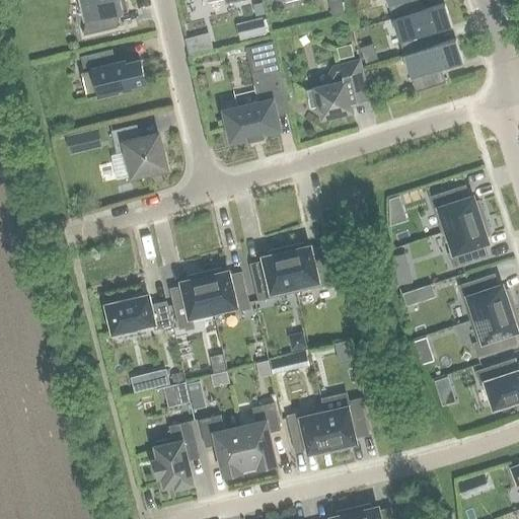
[(78,0),(77,5),(82,6),(82,7),(83,7),(86,19),(85,19),(85,21),(83,34),(83,35),(120,27),(120,26),(112,27),(108,15),(129,10),(126,0),(78,0)]
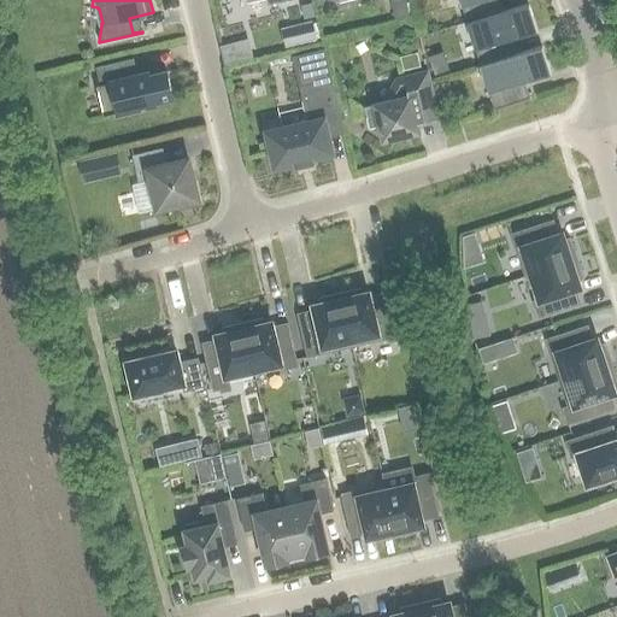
[(406,0),(393,0),(391,1),(395,21),(410,17),(406,0)]
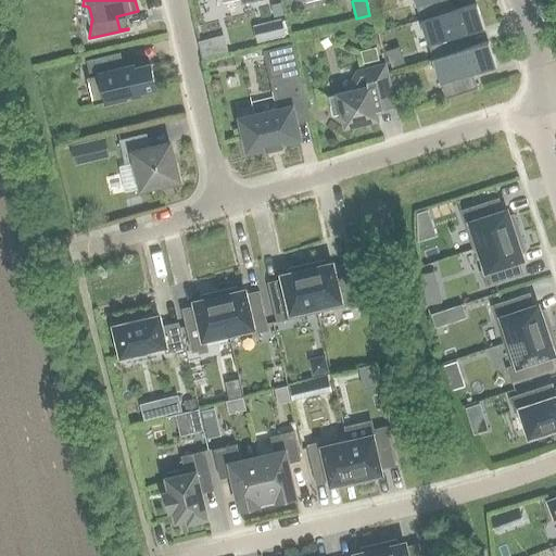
[(414,0),(421,21),(447,13),(447,12),(443,0),(414,0)]
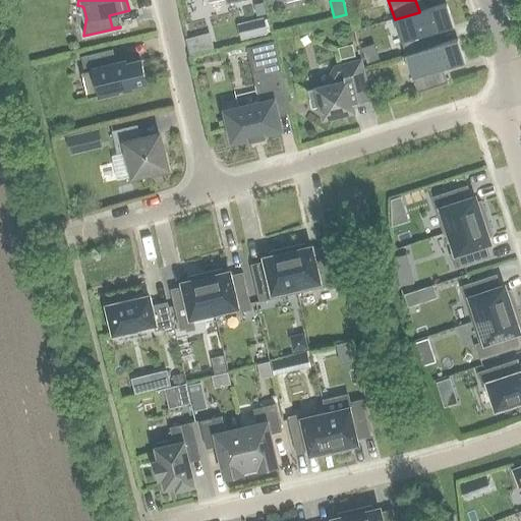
[(419,12),(395,19),(406,56),(431,49),(430,48),(426,35),(453,26),(446,3),(419,11),(419,12)]
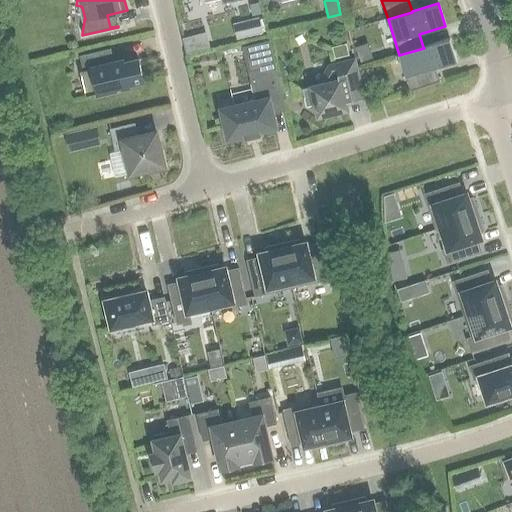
[(263,33),(259,17),(232,24),(236,40),(263,33)]
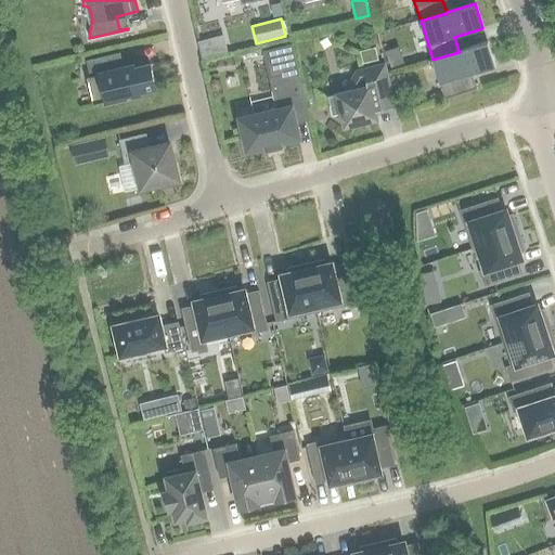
[(208,39),(197,41),(202,59),(214,56),(208,39)]
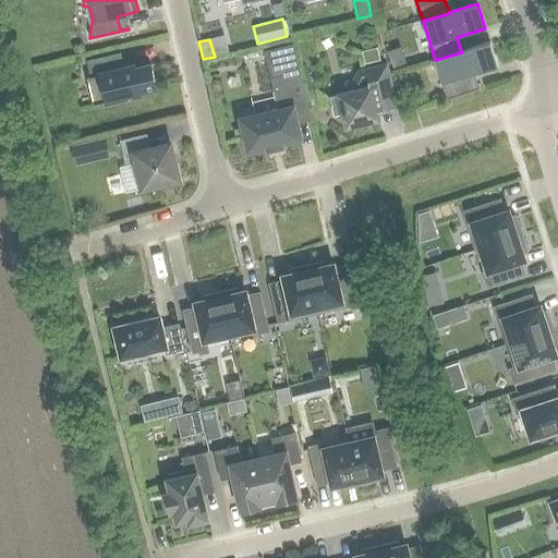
[(462,52),(435,60),(448,99),(481,88),(480,87),(474,89),(470,75),(497,67),(489,41),(461,51),(462,52)]
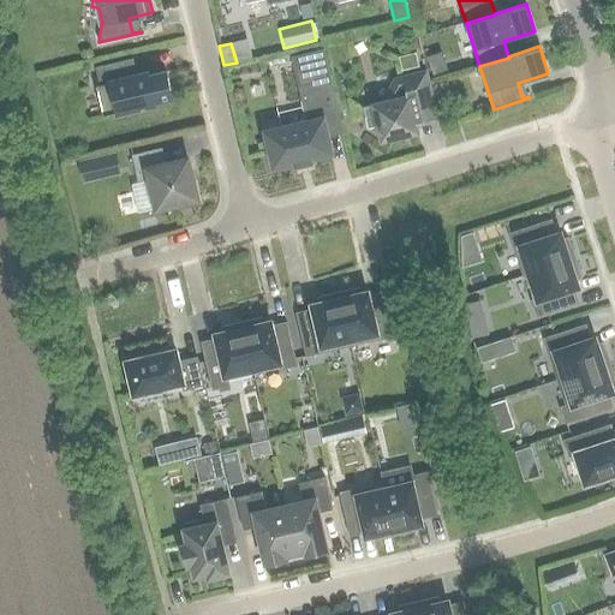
[(64,51),(35,58),(39,69),(66,61),(64,51)]
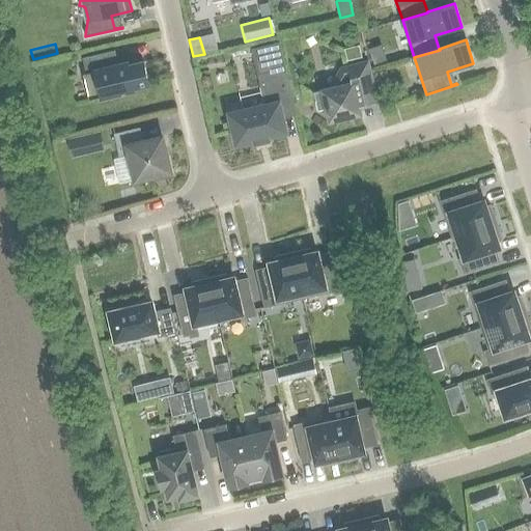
[(285,132),(282,116),(295,113),(278,45),(254,51),(267,106),(230,114),(238,143),(254,139),(255,143),(270,140),(269,136),(285,132)]
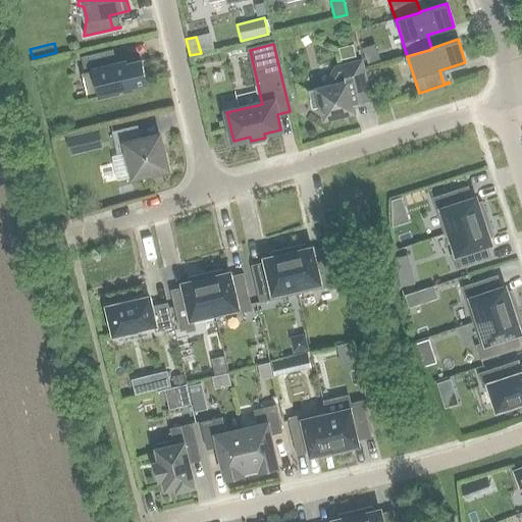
[(343,46),(346,60),(357,57),(354,44),(343,46)]
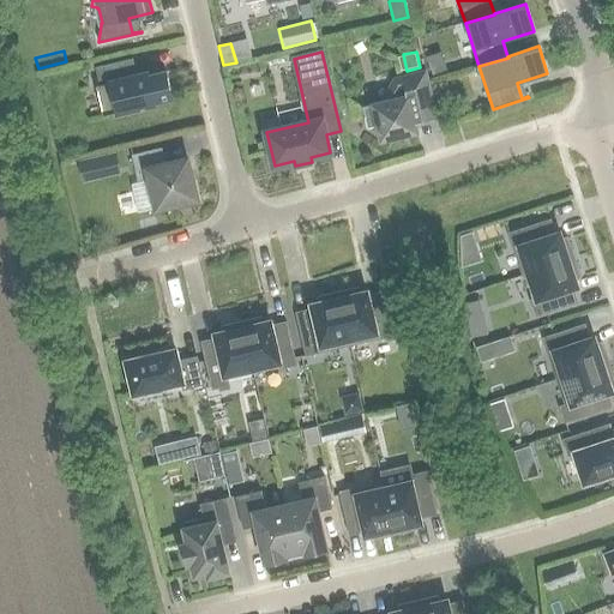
[(156,101),(173,97),(167,71),(150,76),(149,72),(137,74),(133,59),(96,67),(100,85),(96,86),(103,115),(118,113),(118,114),(157,104),(156,101)]
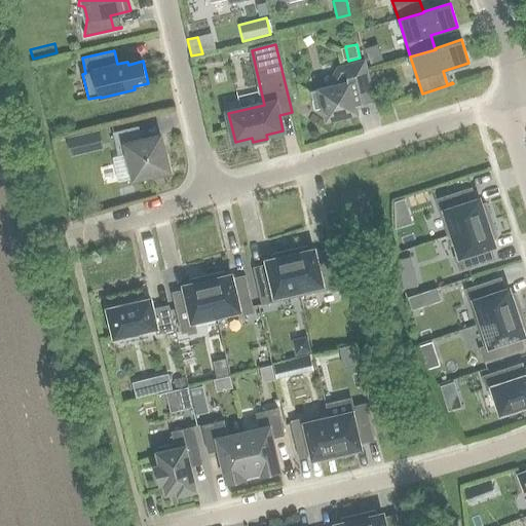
[(331,86),(310,91),(314,110),(324,108),(327,120),(358,113),(353,97),(366,94),(367,97),(368,97),(361,66),(341,70),(331,86)]
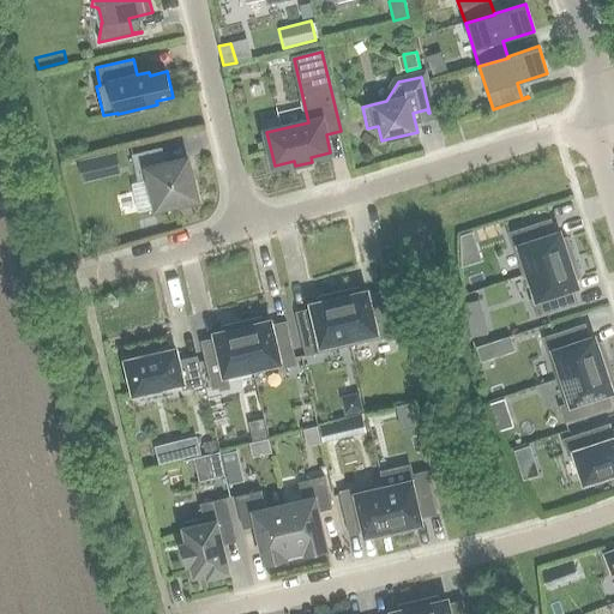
[(450,80),(437,84),(439,92),(451,90),(450,80)]
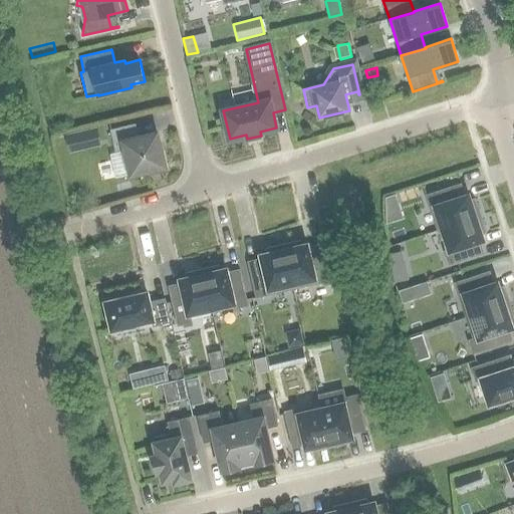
[(125,151),(132,174),(149,170),(150,174),(166,170),(157,133),(139,138),(136,123),(110,130),(115,153),(125,151)]
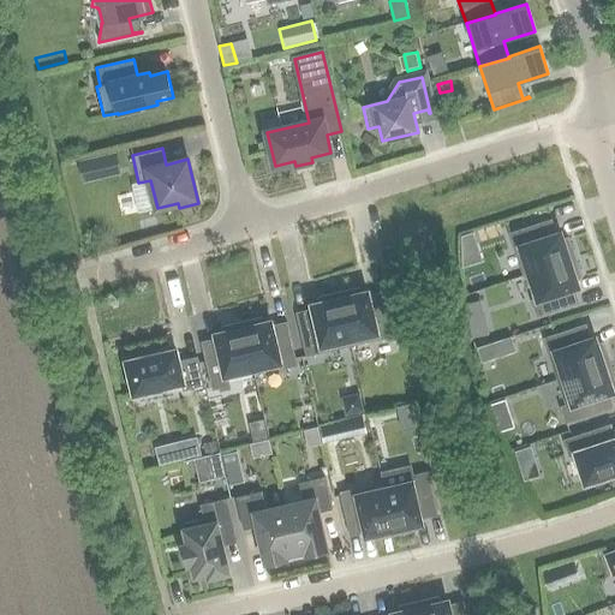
[(117,153),(78,161),(83,178),(120,169),(117,153)]
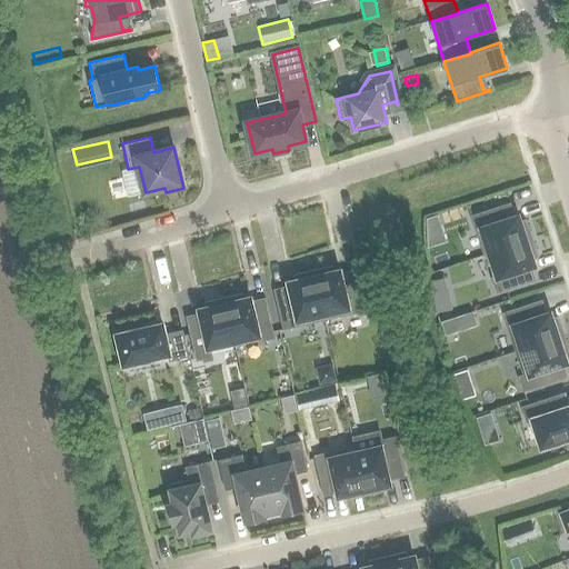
[(521,221),(519,216),(508,219),(503,207),(510,205),(510,203),(471,217),(485,255),(532,239),(526,220),(521,221)]
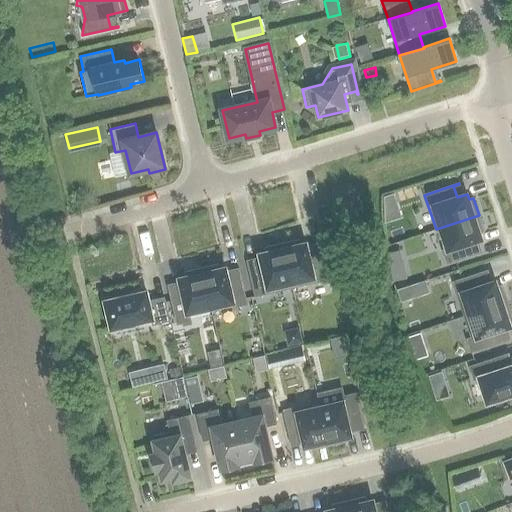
[(385,207),(397,203),(394,193),(384,196),(385,207)]
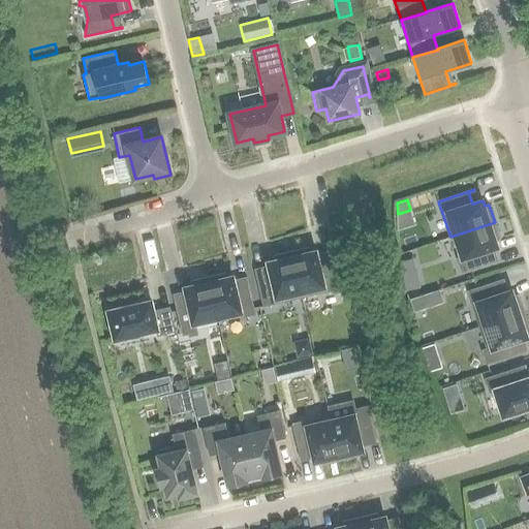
[(488,250),(498,247),(496,241),(500,240),(495,222),(450,237),(450,238),(456,236),(462,257),(458,258),(462,272),(498,260),(497,259),(491,261),(488,250)]
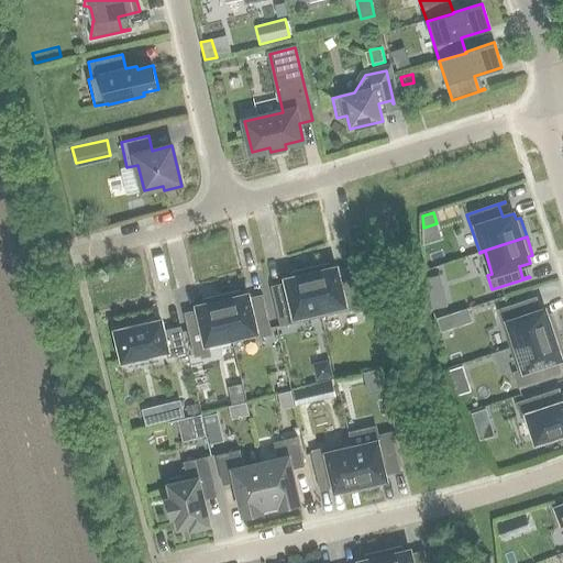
[(329,264),(310,268),(321,317),(362,307),(353,268),(352,268),(353,275),(340,278),(337,267),(330,269),(329,264)]
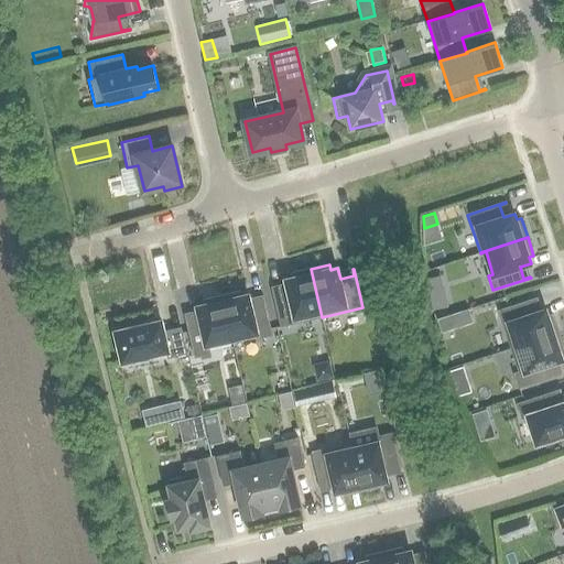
[(281,326),(322,317),(311,269),(292,273),(293,279),(286,280),(289,291),(275,294),(273,288),(272,288),(281,326)]
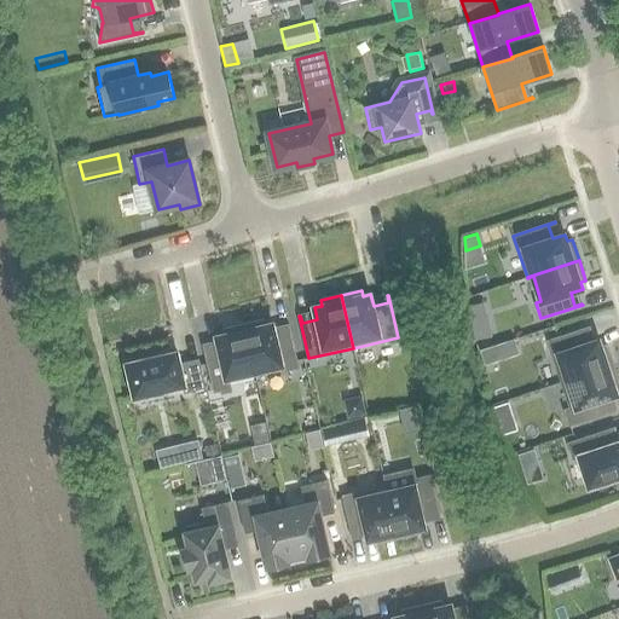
[(265,319),(243,324),(255,372),(281,366),(283,371),(299,368),(289,325),(288,325),(289,333),(276,336),(273,324),(266,325),(265,319)]
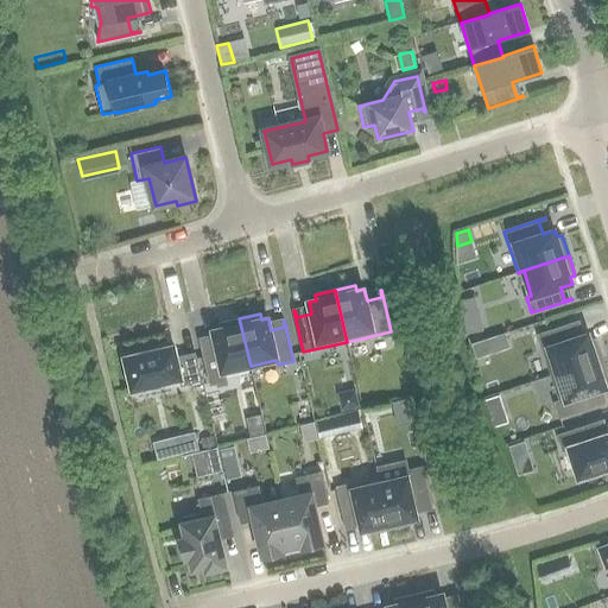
[(210,385),(227,381),(225,372),(251,366),(239,318),(219,323),(220,329),(213,330),(216,343),(203,346),(201,339),(200,339),(210,385)]
